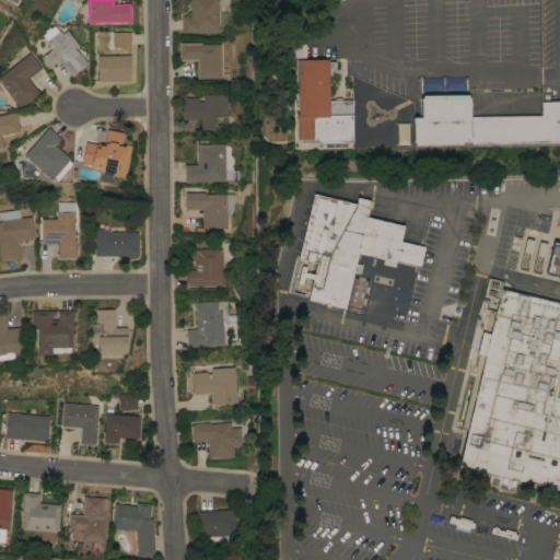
[(218,0),(219,33),(182,33),(182,16),(190,16),(190,0),(218,0)]
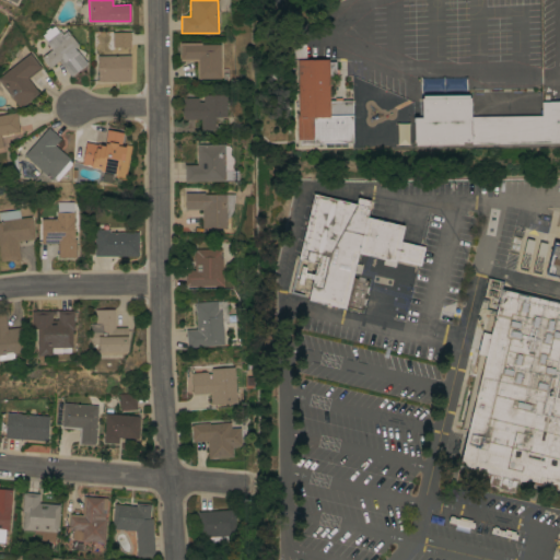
[(49,68),(42,57),(51,49),(46,42),(47,41),(43,35),(46,32),(45,31),(49,27),(50,28),(54,25),(59,32),(60,31),(62,34),(67,31),(79,45),(74,48),(77,51),(78,50),(88,63),(70,77),(58,61),(49,68)]
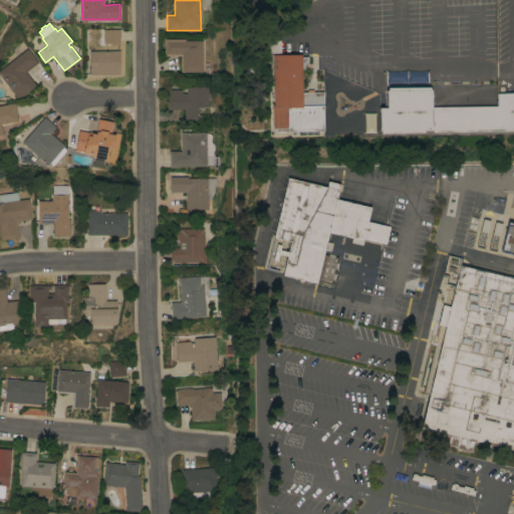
[(120,29),(120,43),(103,43),(103,29),(120,29)]
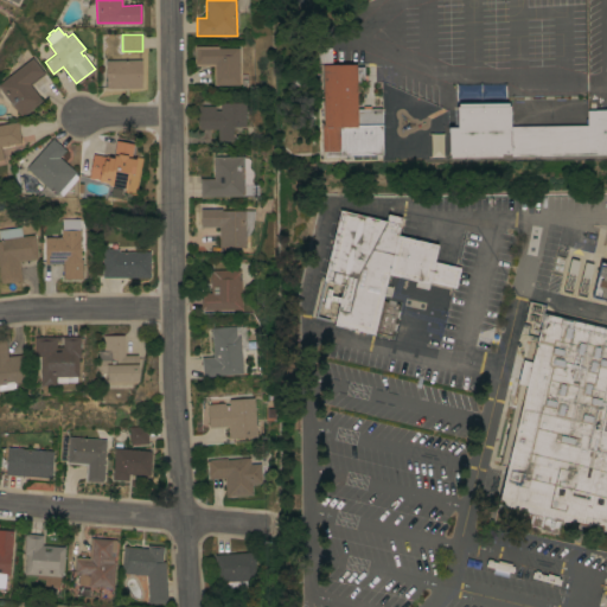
[(238,85),(213,85),(213,65),(196,66),(196,46),(218,46),(218,48),(238,48),(238,85)]
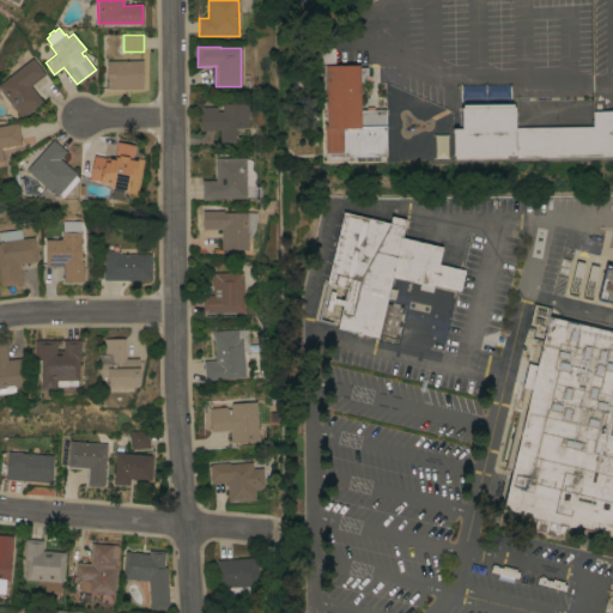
[(0,83),(32,59),(46,74),(30,86),(43,102),(22,119),(0,90),(0,83)]
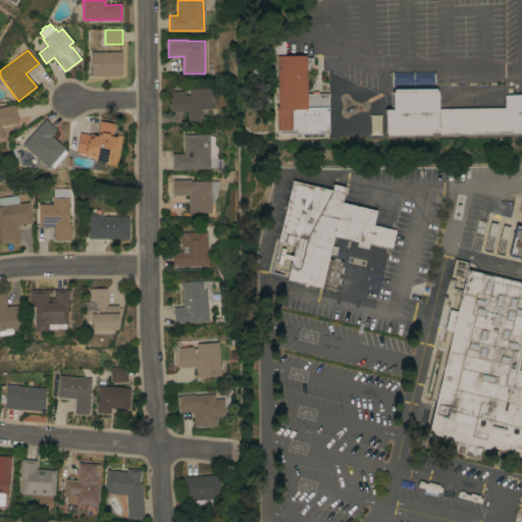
[(121,52),(121,75),(91,75),(91,52),(121,52)]
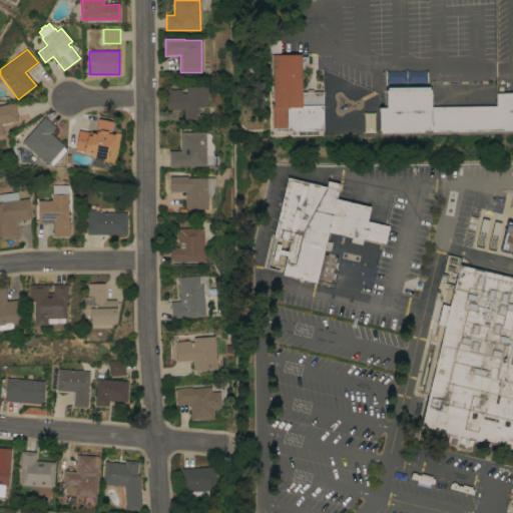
[(302,106),(289,107),(289,127),(272,127),(272,105),(274,105),(273,54),(301,54),(302,104),(302,106)]
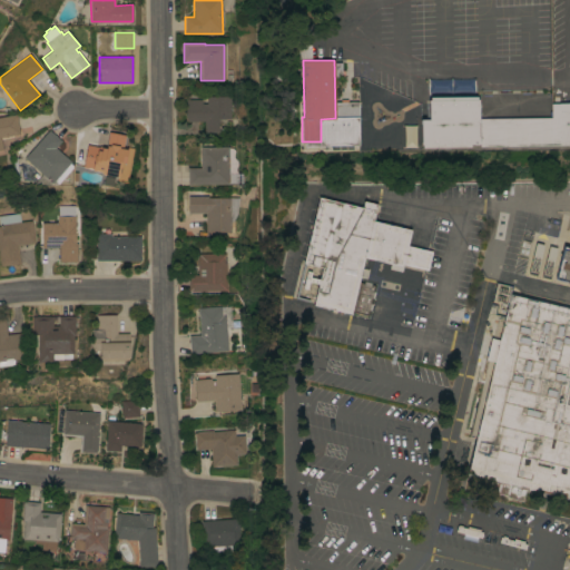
[(202,99),(202,104),(206,104),(206,96),(231,96),(231,119),(218,119),(218,133),(205,133),(204,120),(186,121),(186,99),(202,99)]
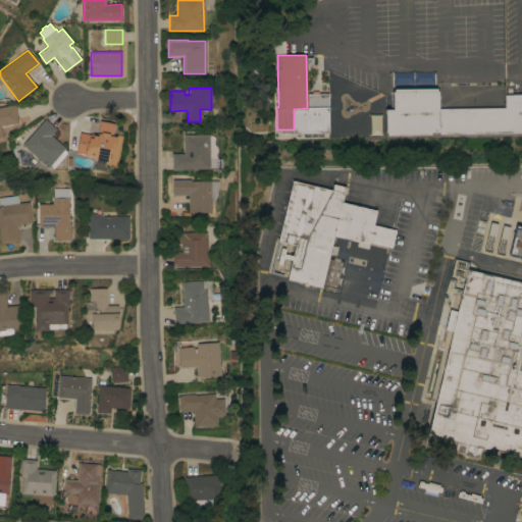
[(521,133),(437,135),(437,132),(430,132),(430,135),(386,136),(386,133),(384,133),(384,109),(393,109),(392,92),(394,92),(394,89),(436,88),(436,91),(437,91),(438,109),(505,108),(505,95),(521,94),(521,133)]
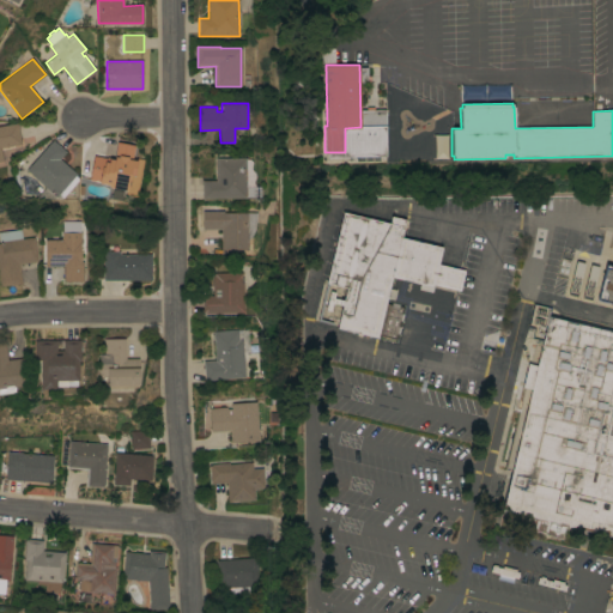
[(0,126),(17,123),(22,144),(0,147),(2,161),(0,161),(0,126)]
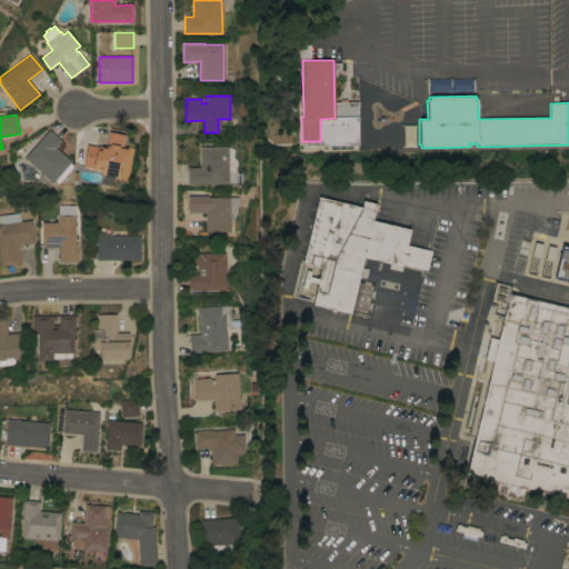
[(49,130),(61,140),(56,147),(71,161),(52,182),(25,158),(49,130)]
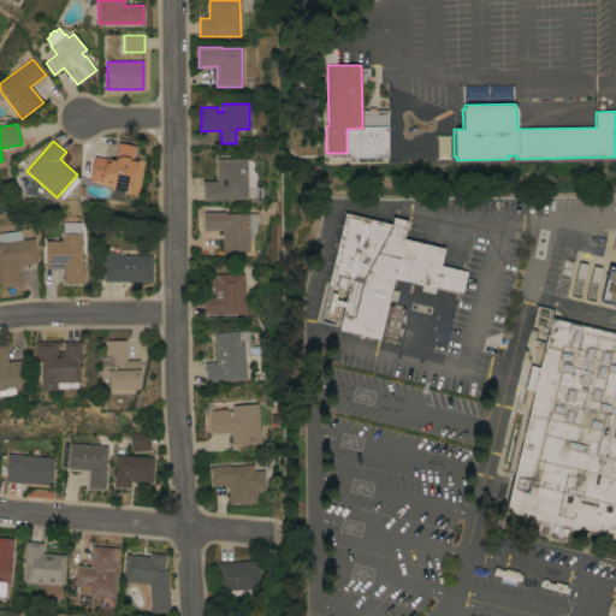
[(126,189),(126,190),(110,188),(111,185),(100,184),(100,183),(89,181),(94,157),(114,160),(118,142),(135,146),(132,160),(137,161),(135,177),(130,176),(128,189),(126,189)]
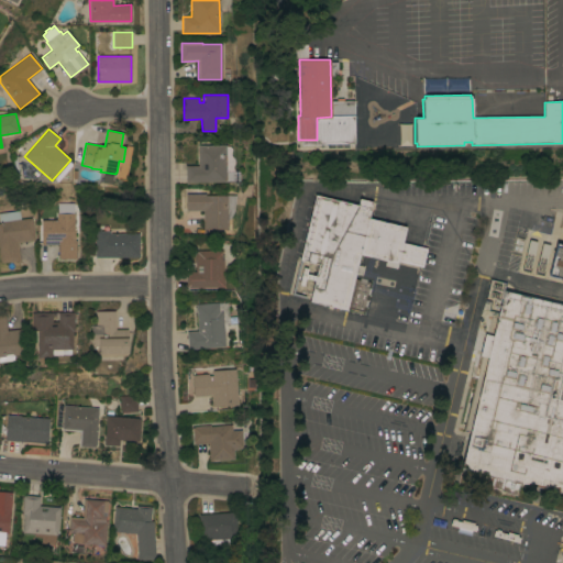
[(225,145),(225,146),(228,146),(231,147),(231,150),(230,153),(231,155),(231,156),(233,158),(234,162),(234,164),(232,166),(232,168),(234,172),(239,172),(239,180),(225,180),(225,181),(186,181),(186,166),(198,166),(198,145),(225,145)]
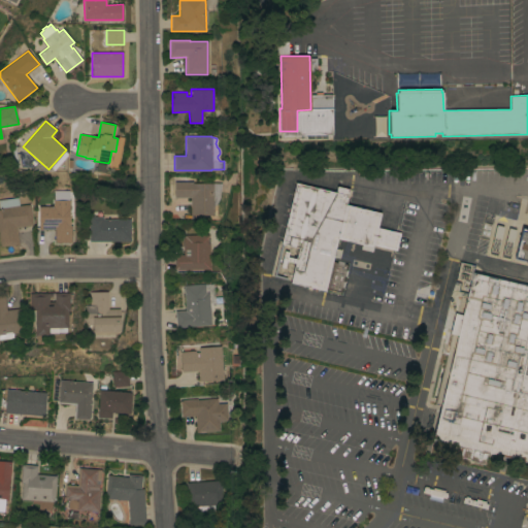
[(213,204),(213,215),(190,215),(191,197),(174,197),(174,195),(168,195),(168,183),(174,183),(174,182),(193,182),(193,183),(221,184),(219,198),(216,204),(213,204)]
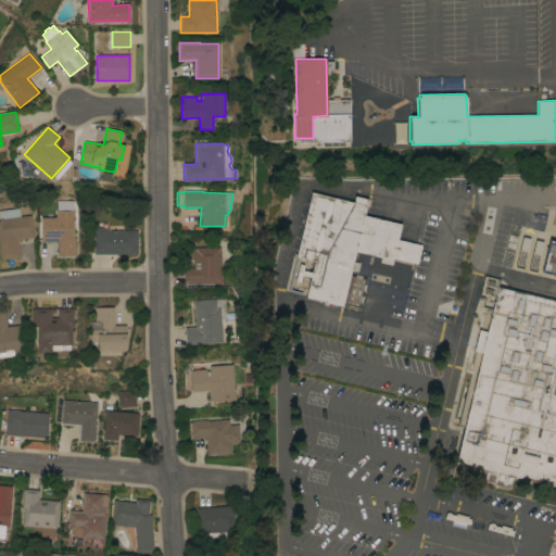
[(312,192),(353,202),(355,196),(368,199),(365,215),(401,224),(397,239),(421,245),(417,264),(393,257),(392,260),(355,251),(342,306),(305,298),(314,261),(295,256),(312,192)]
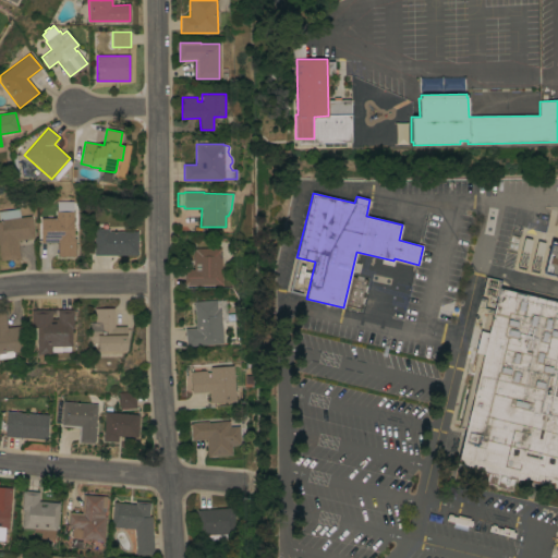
[(0,253),(0,210),(20,208),(21,217),(32,216),(35,238),(17,240),(20,258),(1,261),(0,253)]
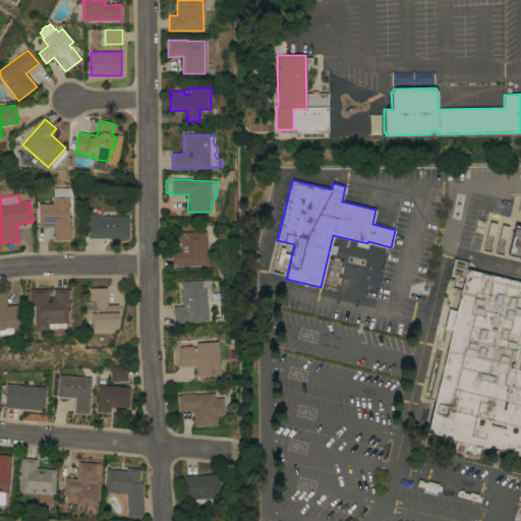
[(53,204),(53,197),(68,197),(69,222),(70,222),(71,239),(54,239),(54,226),(39,226),(38,204),(53,204)]
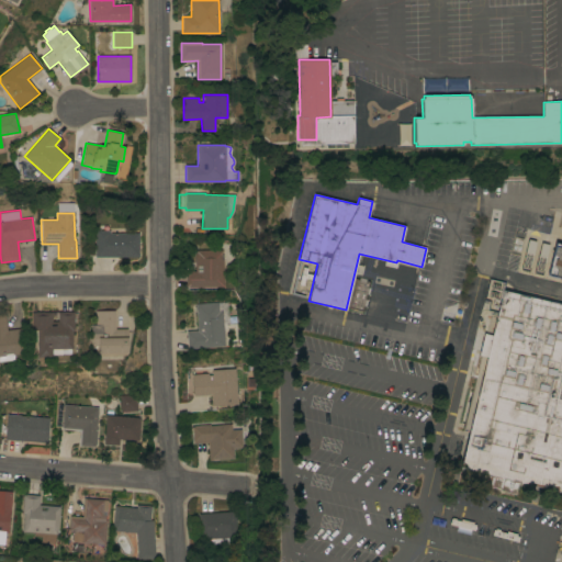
[(94,257),(94,231),(110,231),(110,233),(139,233),(139,257),(94,257)]
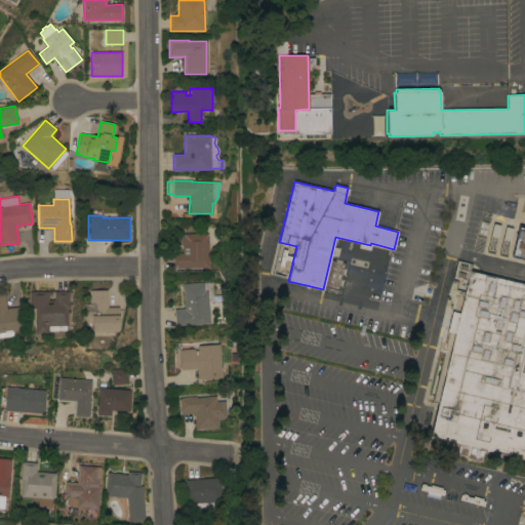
[(524,228),(524,259),(512,256),(519,227),(524,228)]
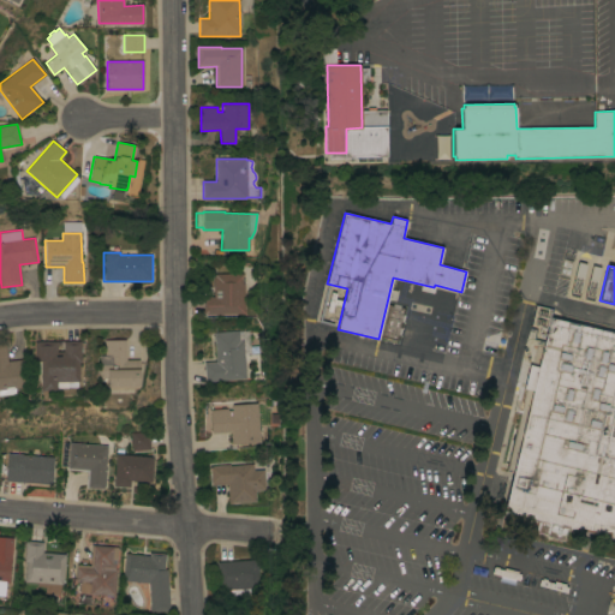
[(204,314),(204,297),(214,297),(214,274),(243,273),(243,280),(244,280),(244,314),(204,314)]
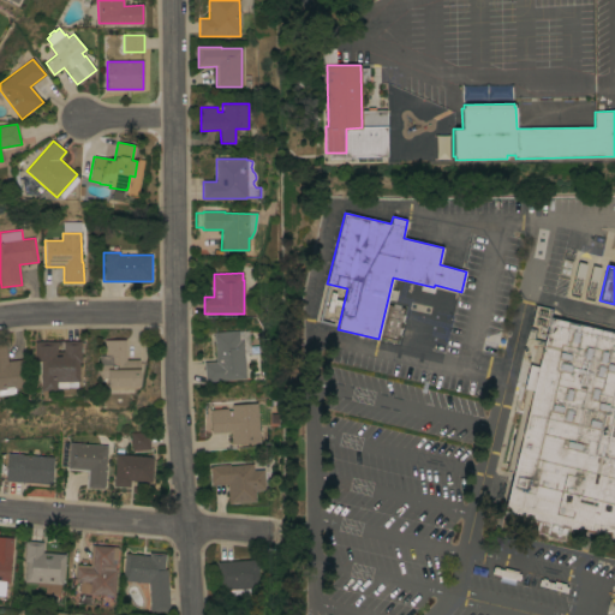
[(614,537),(568,526),(565,541),(548,537),(548,535),(536,531),(536,533),(520,530),(523,517),(503,512),(533,390),(524,388),(530,365),(538,366),(550,317),(614,332),(614,537)]
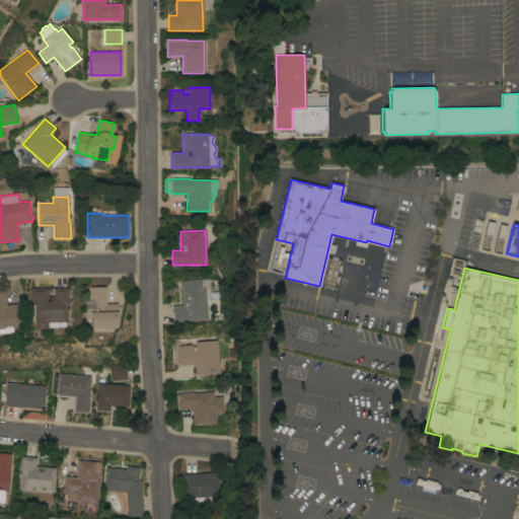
[(207,319),(173,321),(172,305),(181,305),(180,280),(201,279),(202,288),(205,288),(207,319)]
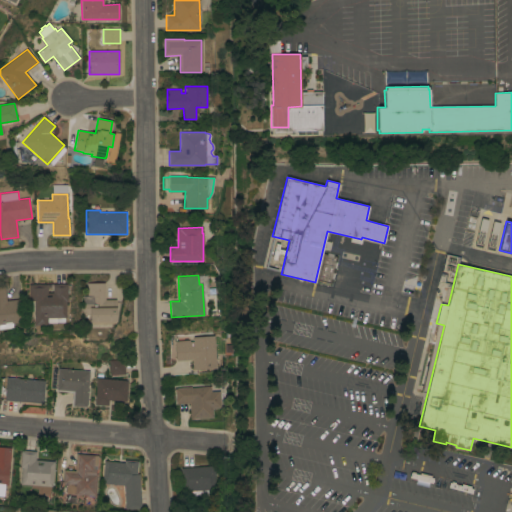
[(105,299),(115,299),(116,323),(91,323),(91,322),(90,322),(89,314),(84,315),(84,296),(87,296),(87,283),(105,282),(105,299)]
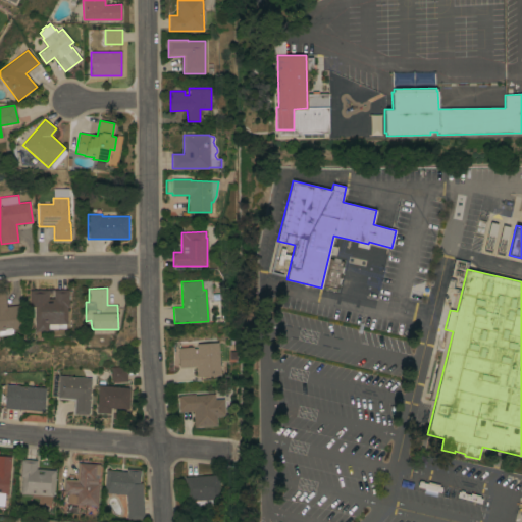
[(68,290),(68,307),(67,307),(67,324),(65,324),(65,328),(48,329),(48,331),(35,331),(35,307),(30,307),(30,290),(68,290)]
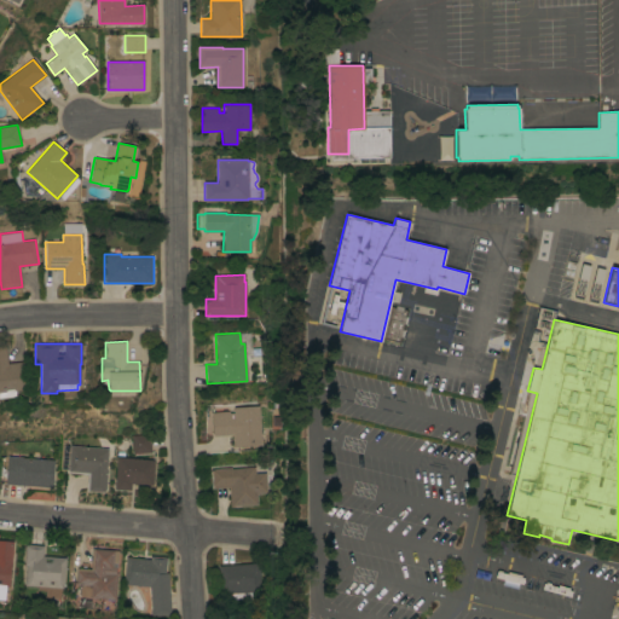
[(0,346),(5,346),(7,363),(28,360),(32,388),(15,391),(15,395),(0,397),(0,346)]
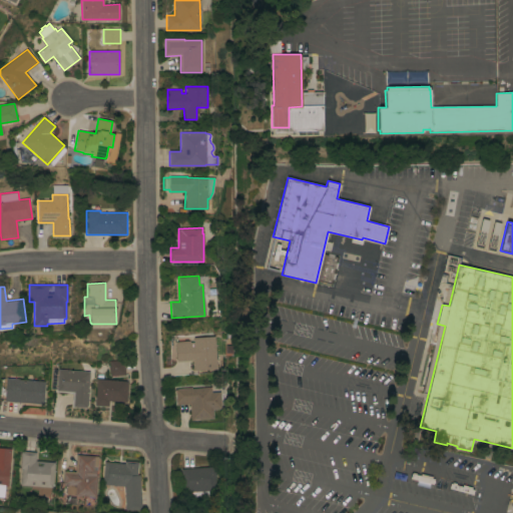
[(217,369),(193,370),(193,360),(176,361),(175,342),(189,341),(189,342),(193,342),(193,338),(214,336),(217,369)]
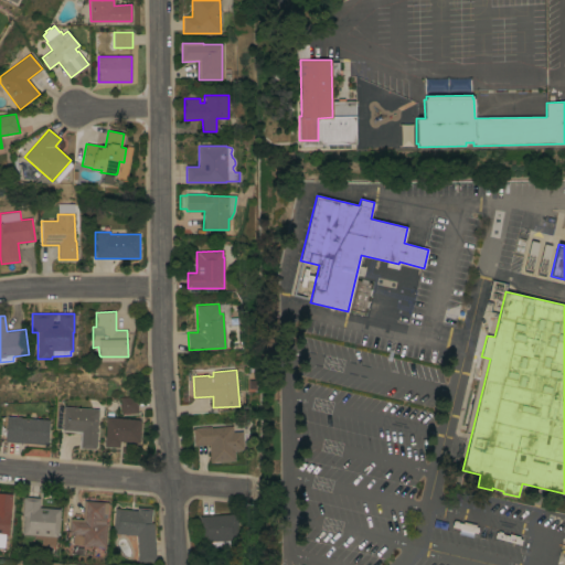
[(137,396),(138,413),(121,414),(120,397),(137,396)]
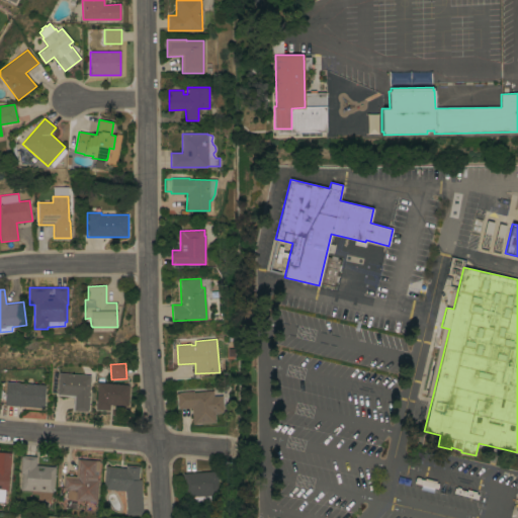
[(89,395),(88,409),(87,412),(73,411),(74,397),(57,396),(59,372),(90,375),(89,395)]
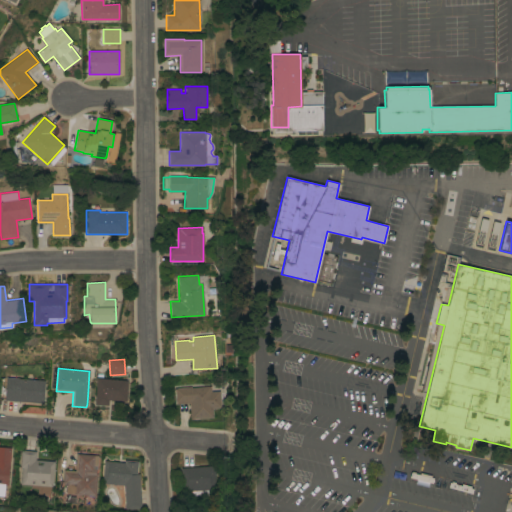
[(45,380),(43,403),(4,400),(6,377),(45,380)]
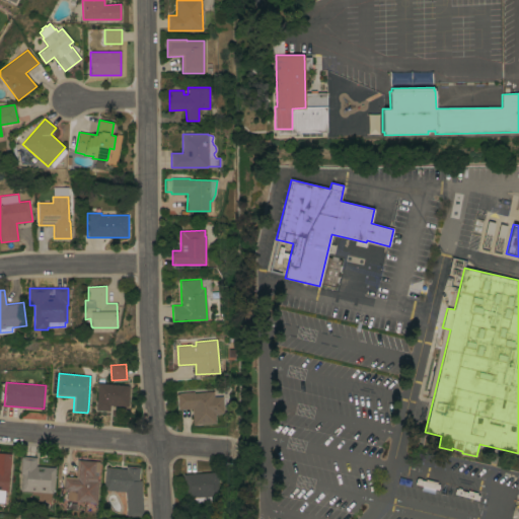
[(130,385),(128,408),(109,405),(109,411),(96,410),(98,382),(130,385)]
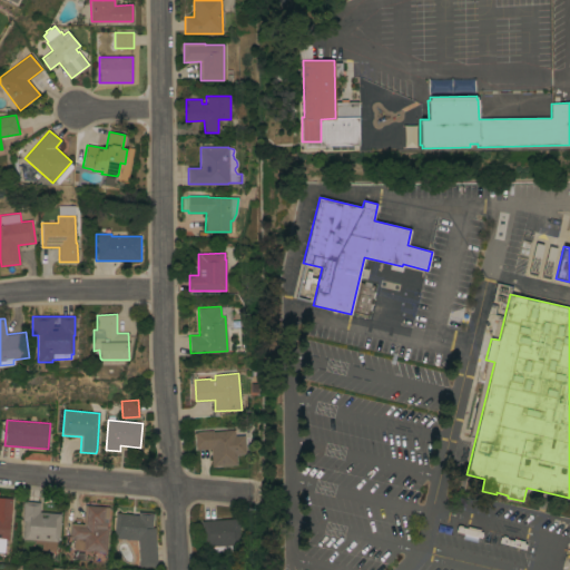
[(197,432),(197,431),(213,431),(235,430),(235,435),(245,435),(246,453),(236,454),(237,465),(212,467),(210,449),(196,450),(195,433),(197,432)]
